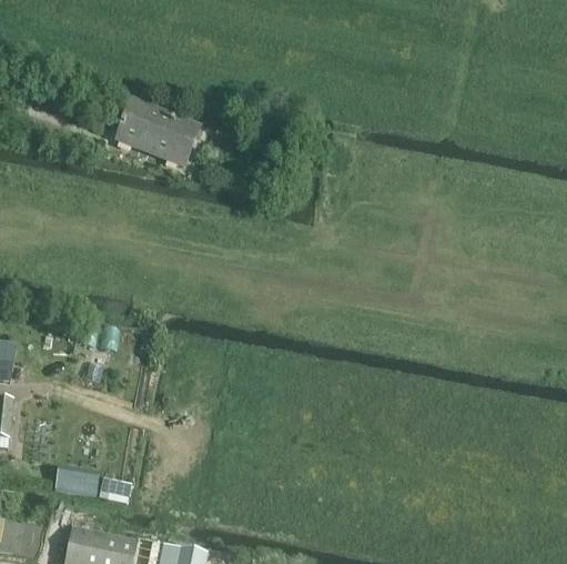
[(185,168),(202,126),(130,97),(112,139),(185,168)]
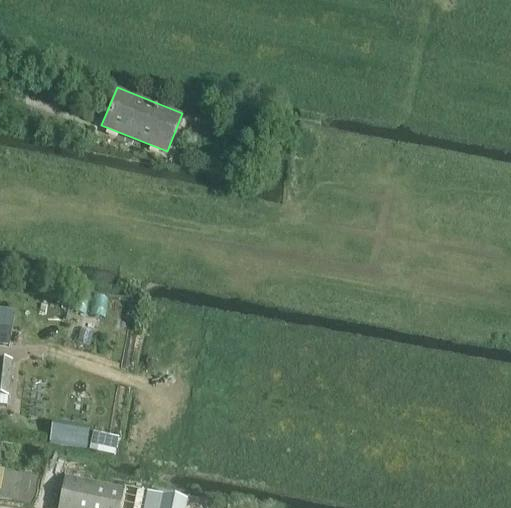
[(0,341),(9,343),(10,325),(7,323),(7,306),(0,304),(0,341)]
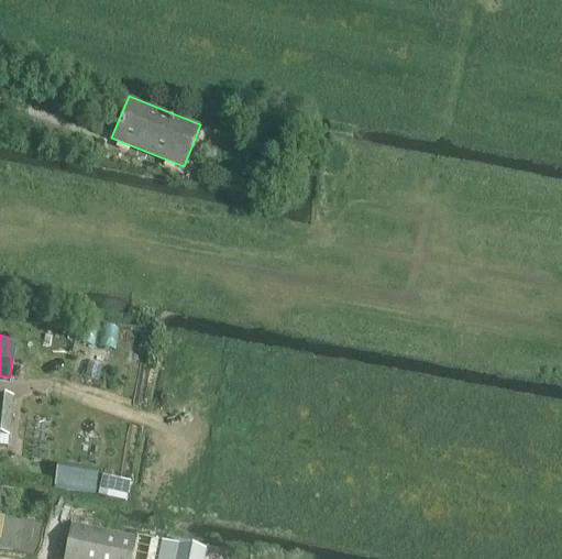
[(0,436),(7,437),(11,397),(0,396),(0,436)]
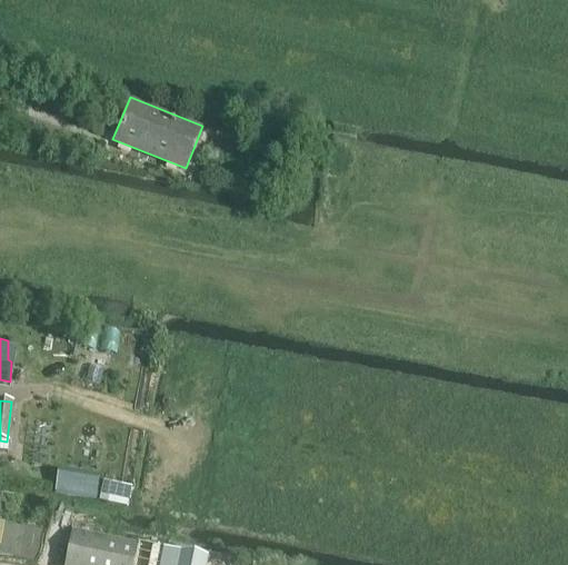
[(58,469),(55,488),(96,495),(99,476),(58,469)]
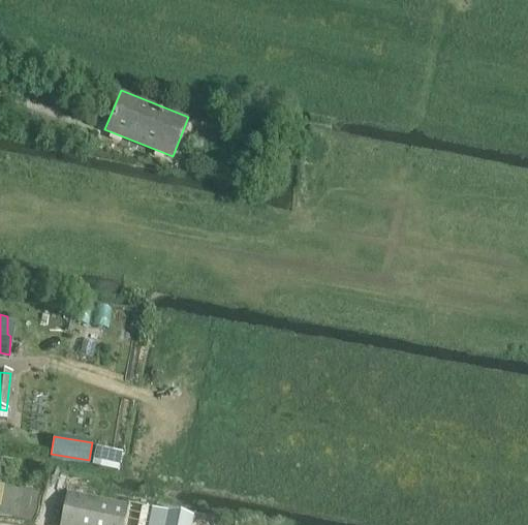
[(95,444),(92,463),(118,468),(122,451),(95,444)]
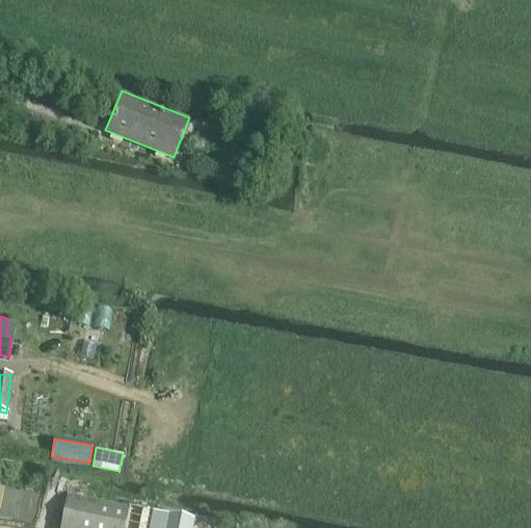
[(123,527),(128,504),(67,492),(58,527),(123,527)]
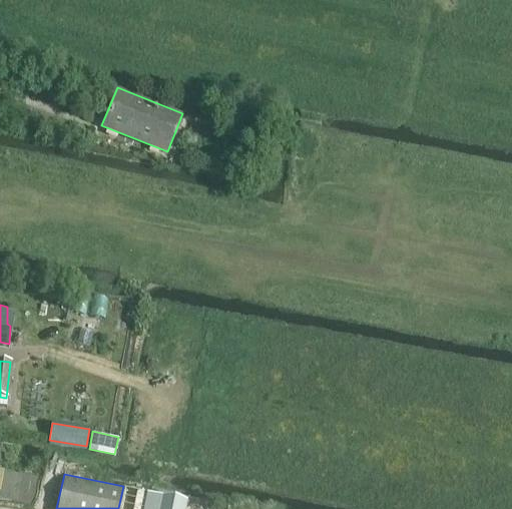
[(147,492),(143,508),(184,508),(186,499),(147,492)]
